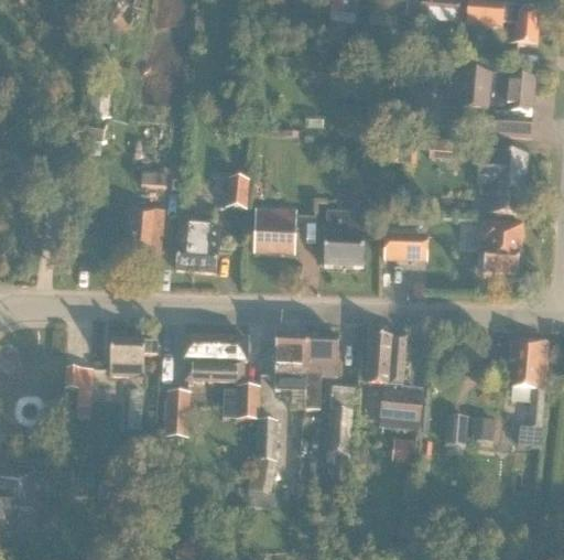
[(329,0),(328,9),(357,14),(359,0),(329,0)]
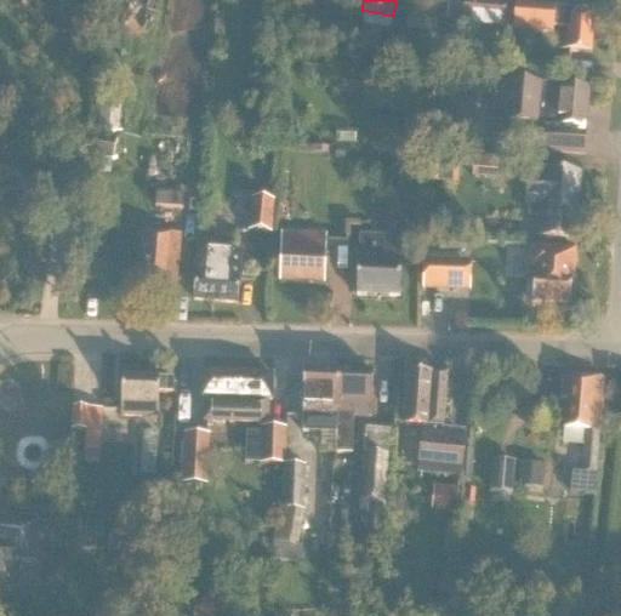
[(591,50),(594,7),(575,5),(574,9),(516,4),(516,0),(431,0),(428,18),(480,23),(484,33),(496,34),(501,26),(512,26),(512,28),(553,32),(554,27),(568,28),(567,40),(559,40),(559,47),(591,50)]
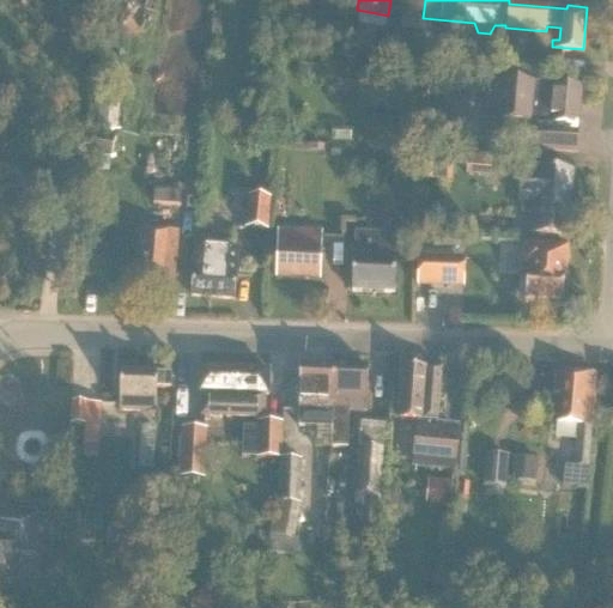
[(430,59),(434,30),(404,28),(401,56),(430,59)]
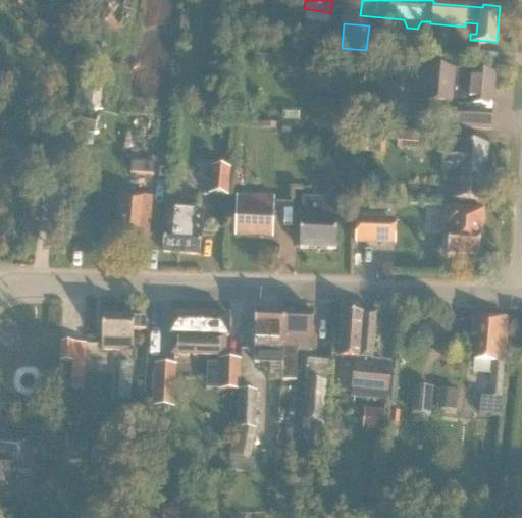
[(309,53),(307,65),(321,66),(322,55),(309,53)]
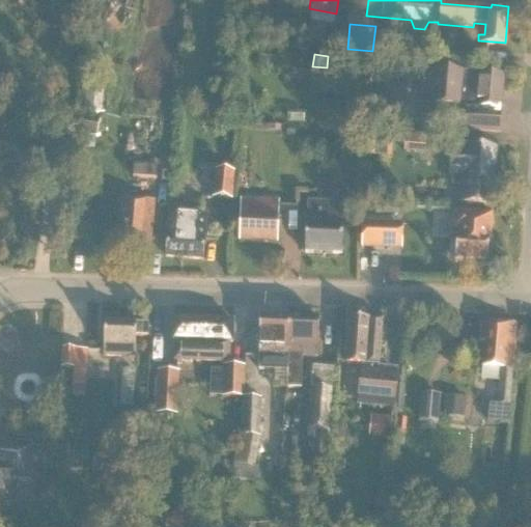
[(435,71),(422,70),(420,94),(431,95),(431,104),(500,109),(502,75),(435,70),(435,71)]
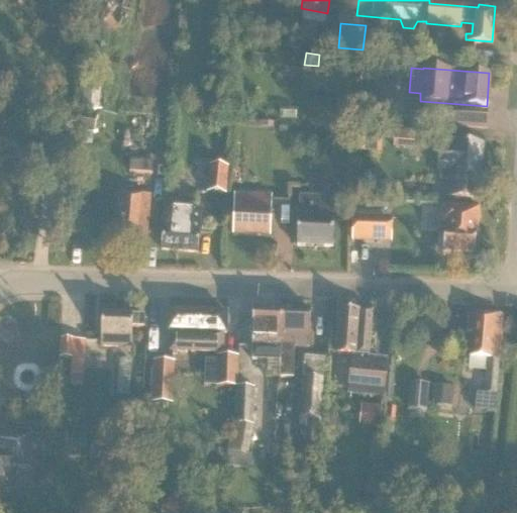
[(99,108),(101,87),(85,85),(83,107),(99,108)]
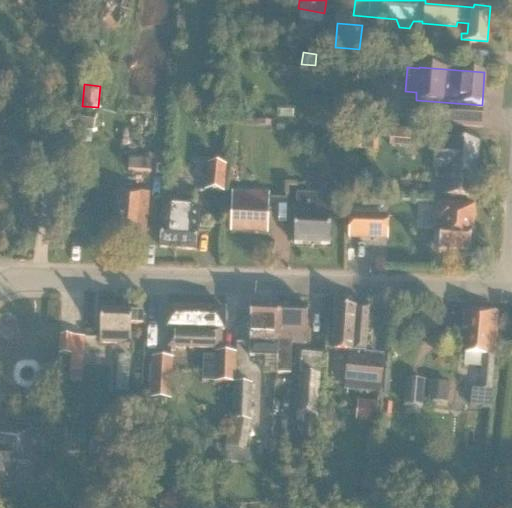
[(353,123),(386,124),(387,104),(385,104),(385,95),(363,94),(363,101),(354,101),(354,103),(347,102),(347,117),(353,117),(353,123)]
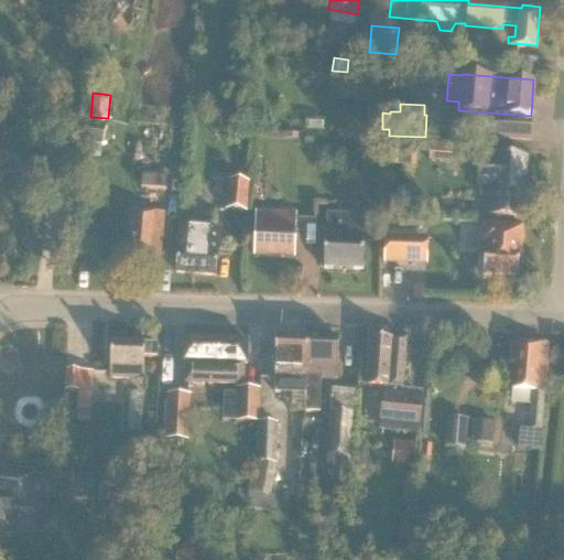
[(466,132),(529,137),(530,120),(467,116),(466,132)]
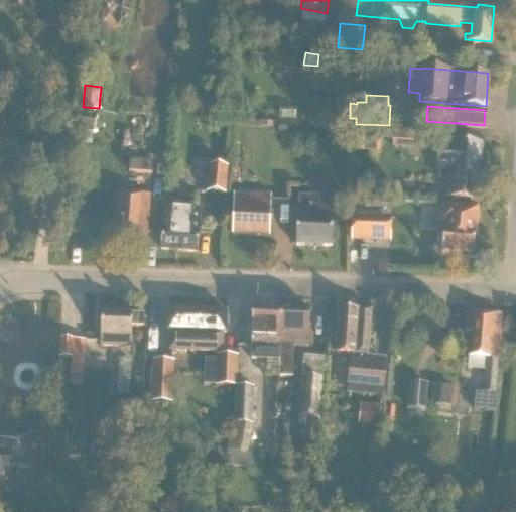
[(98,112),(82,109),(78,126),(95,130),(98,112)]
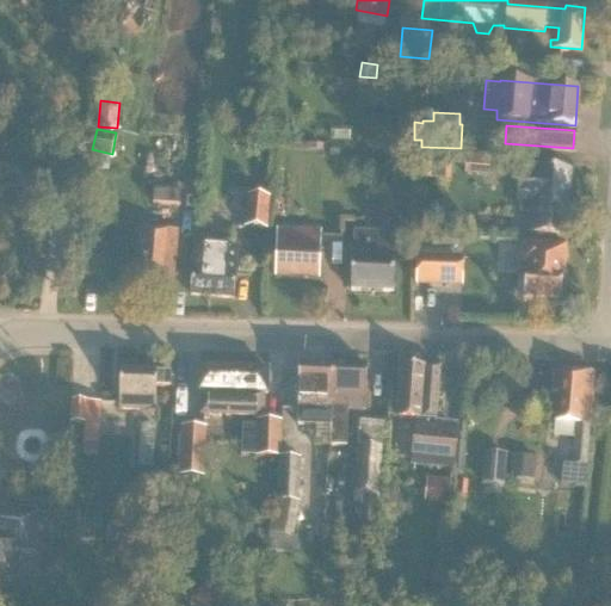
[(85,158),(87,141),(73,138),(71,156),(85,158)]
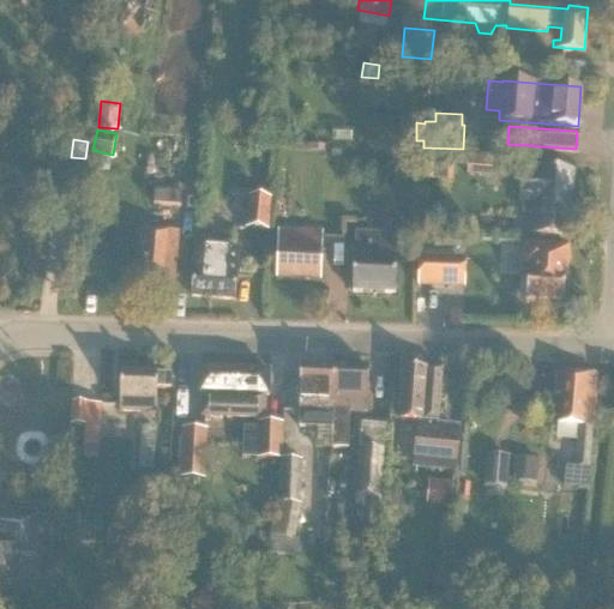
[(507,176),(509,156),(469,152),(467,173),(507,176)]
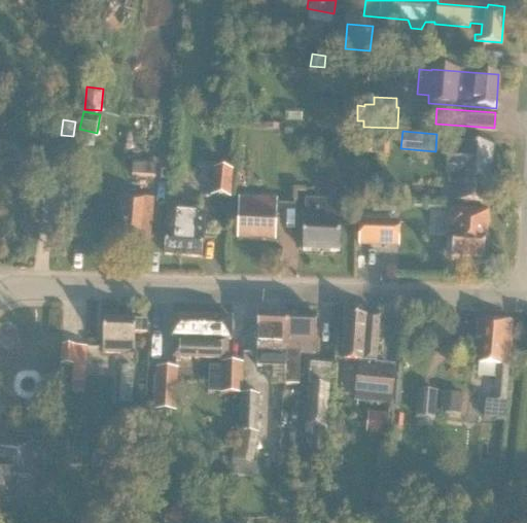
[(462,143),(462,147),(447,146),(445,173),(449,173),(448,181),(459,182),(458,199),(489,201),(493,145),(469,143),(469,144),(462,143)]
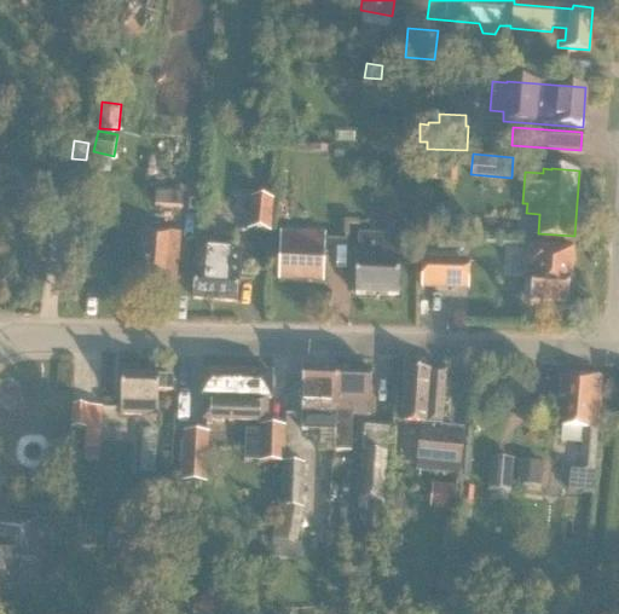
[(183,206),(183,192),(156,191),(155,204),(183,206)]
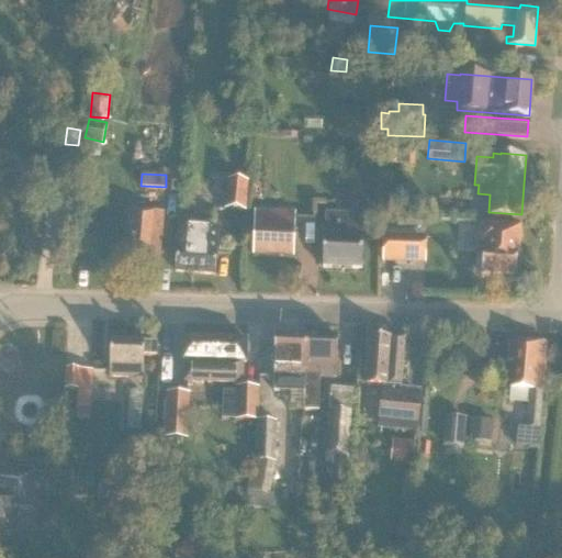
[(247,179),(227,177),(225,208),(245,209),(247,179)]
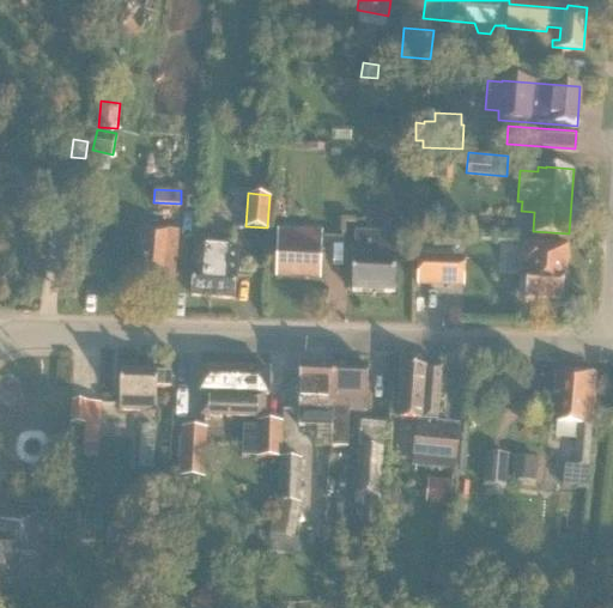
[(174,286),(178,229),(144,226),(139,284),(164,285),(174,286)]
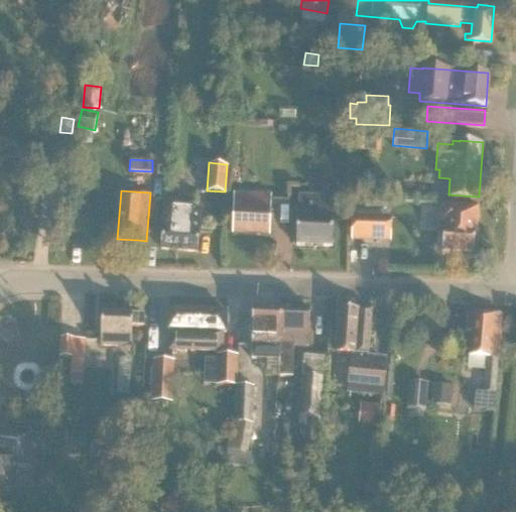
[(271,192),(233,190),(232,233),(269,235),(271,192)]
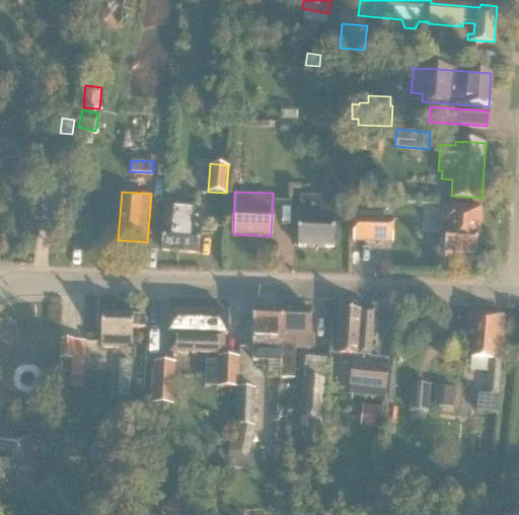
[(335,216),(335,203),(335,196),(300,195),(300,202),(300,215),(299,215),(298,244),(334,246),(335,216)]
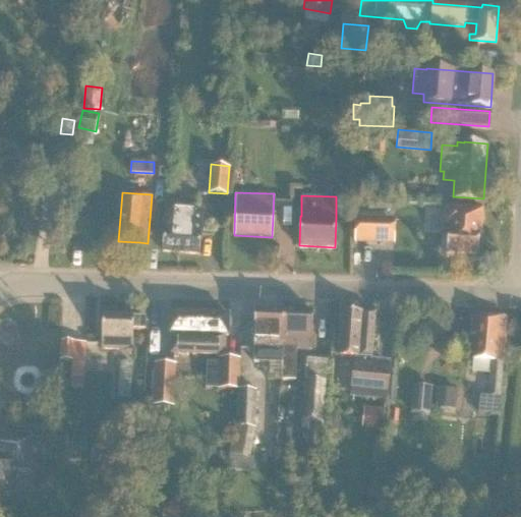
[(478,252),(482,209),(446,207),(444,228),(448,229),(446,250),(478,252)]
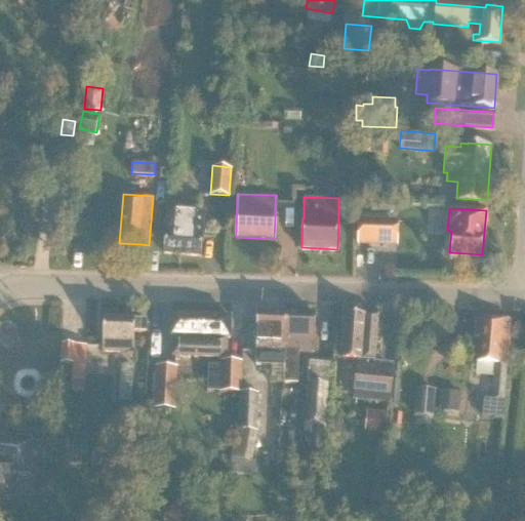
[(202,234),(195,233),(197,213),(190,213),(180,212),(173,211),(167,211),(166,229),(164,250),(201,253),(202,234)]
